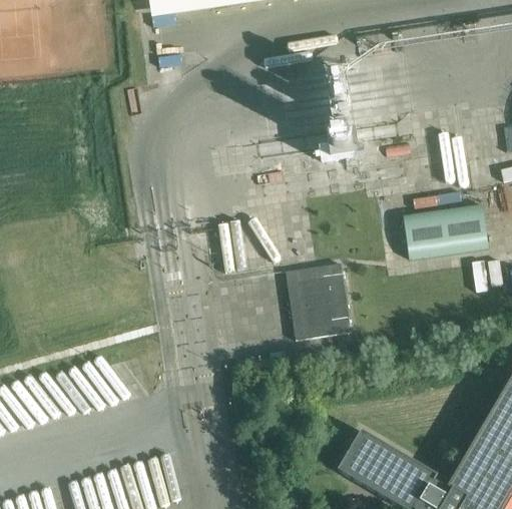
[(326,69),(337,143),(352,141),(341,67),(326,69)]
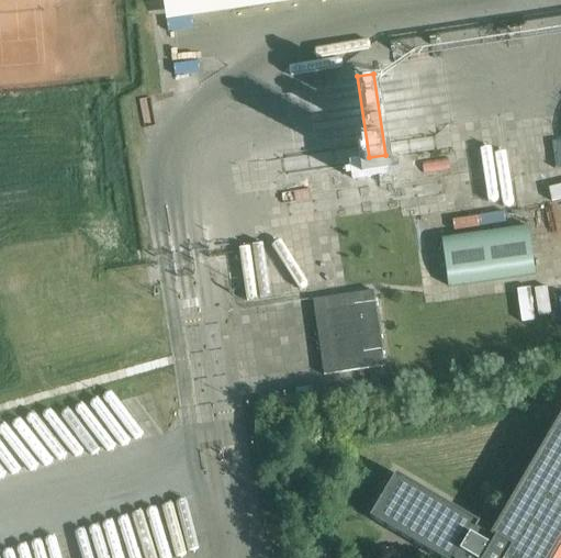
[(385,155),(369,157),(349,160),(351,175),(388,169),(385,155)]
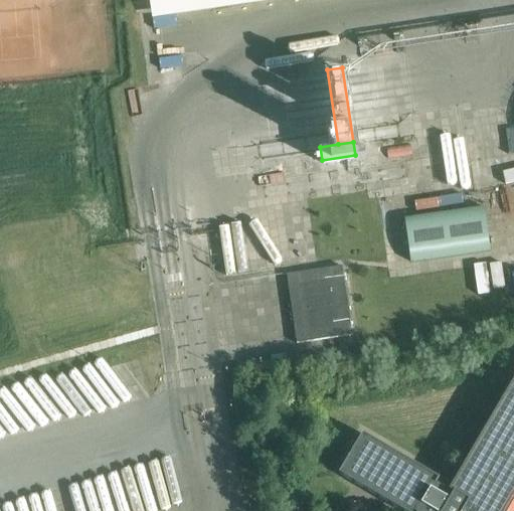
[(480,166),(478,157),(430,163),(431,173),(480,166)]
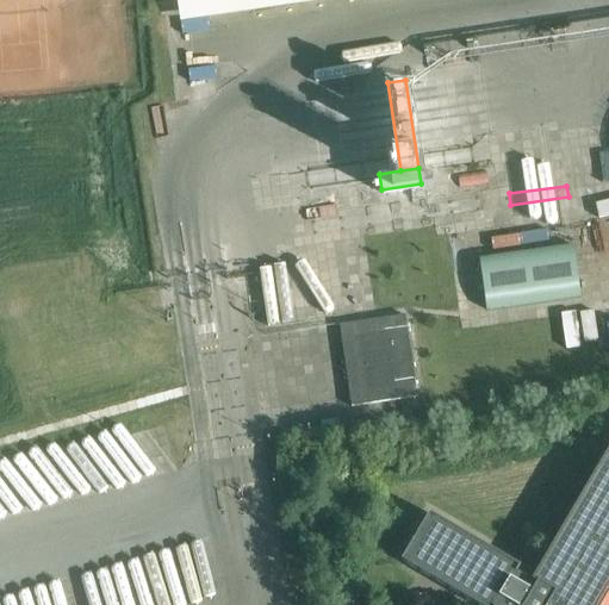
[(580,293),(573,242),(478,255),(485,306),(580,293)]
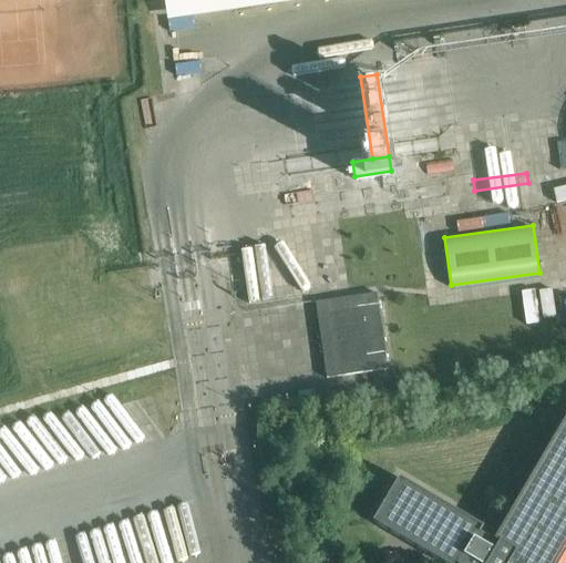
[(524,285),(526,315),(557,313),(554,283),(524,285)]
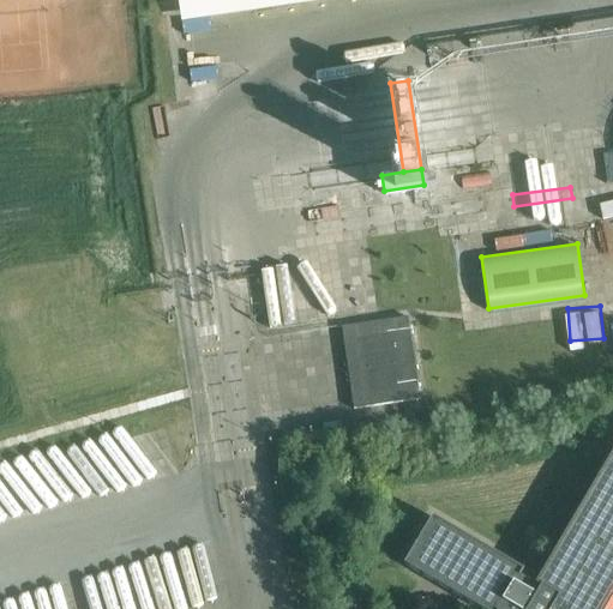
[(341,323),(353,405),(419,396),(407,313),(341,323)]
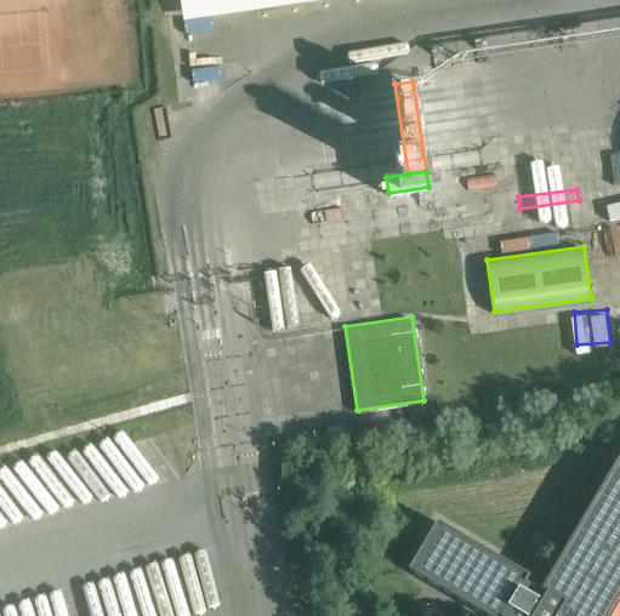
[(619,443),(619,445),(619,452),(541,588),(525,579),(529,572),(437,519),(408,568),(490,615),(556,615),(558,612),(566,615),(564,615),(606,615),(619,589),(619,443)]
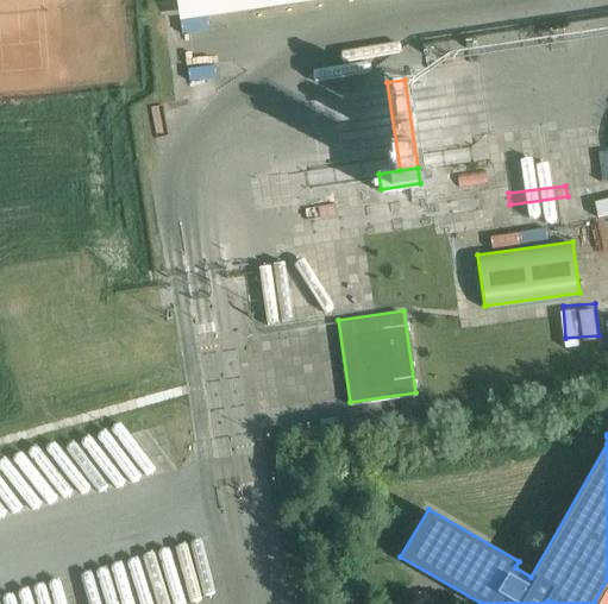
[(36,576),(41,603),(176,603),(215,596),(202,539),(36,576)]
